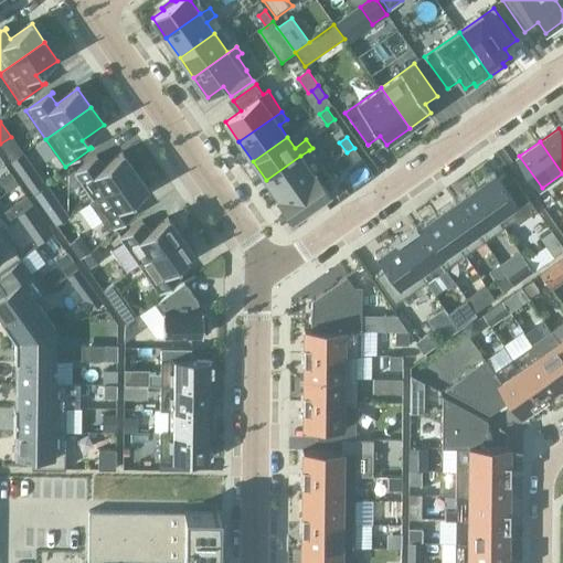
[(362,158),(354,148),(347,152),(354,163),(362,158)]
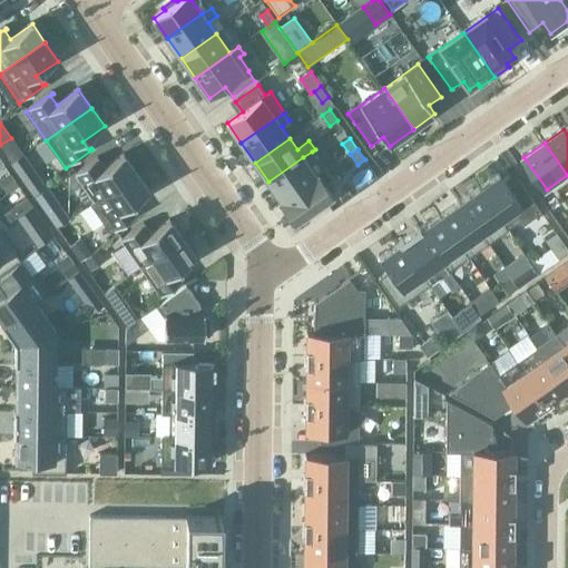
[(282,201),(281,202),(281,203),(327,170),(327,169),(316,176),(309,165),(317,158),(312,152),(303,157),(268,182),(282,201)]
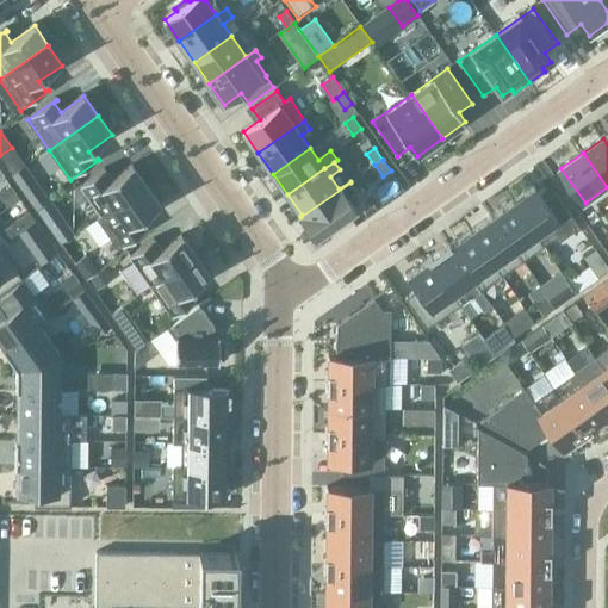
[(98,219),(98,221),(147,186),(134,166),(110,182),(104,173),(106,172),(105,169),(81,187),(101,216),(98,219)]
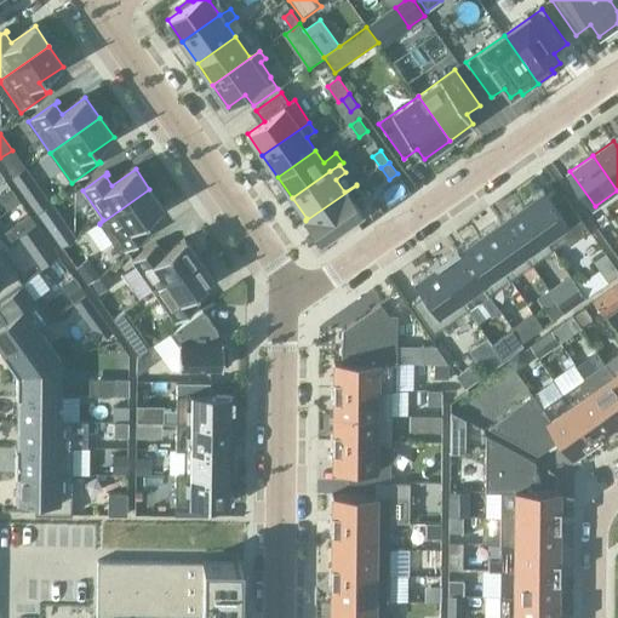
[(321,242),(335,233),(337,236),(350,227),(349,223),(362,213),(353,200),(362,194),(356,186),(305,221),(321,242)]
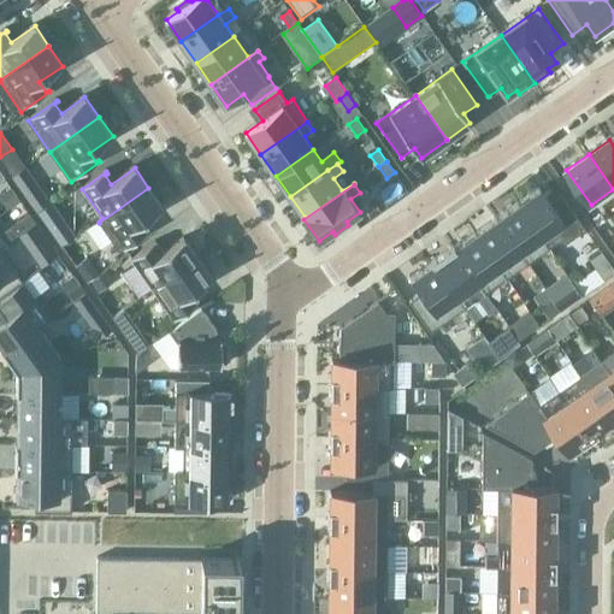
[(51,204),(37,186),(25,194),(39,212),(51,204)]
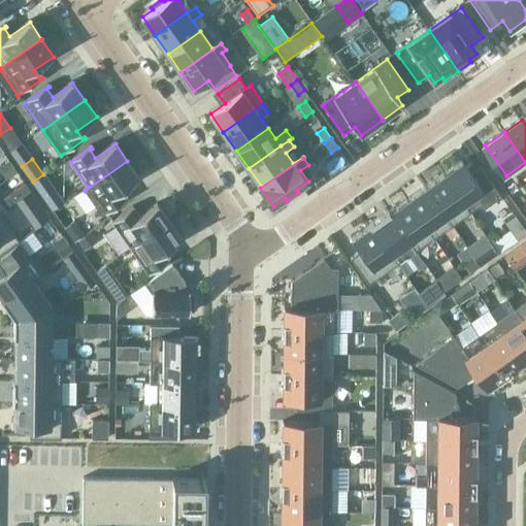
[(139,177),(127,161),(85,191),(103,217),(128,199),(128,198),(125,200),(119,192),(139,177)]
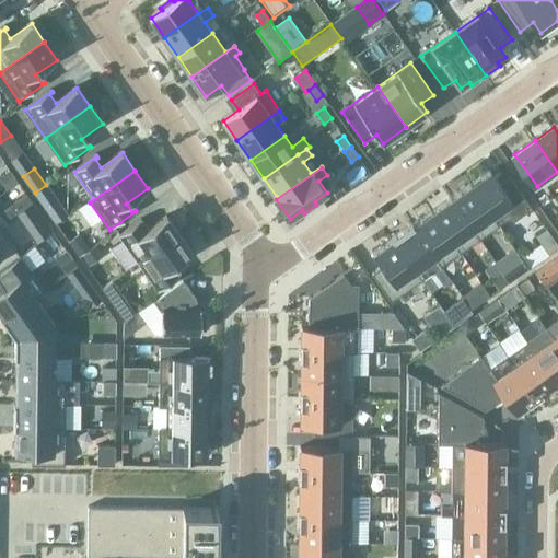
[(491,171),(471,185),(500,227),(512,218),(515,223),(535,210),(512,177),(501,185),(491,171)]
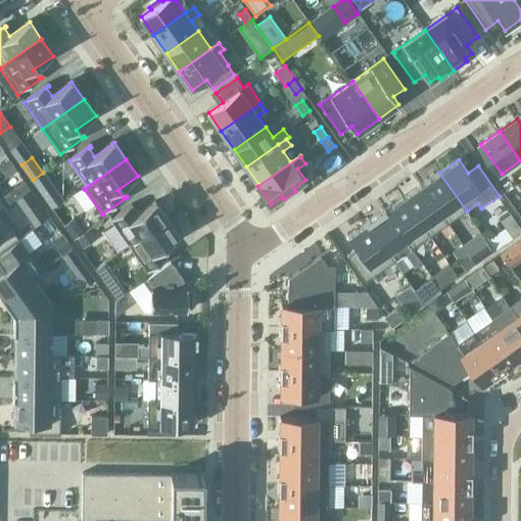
[(8,179),(18,172),(10,160),(0,169),(8,179)]
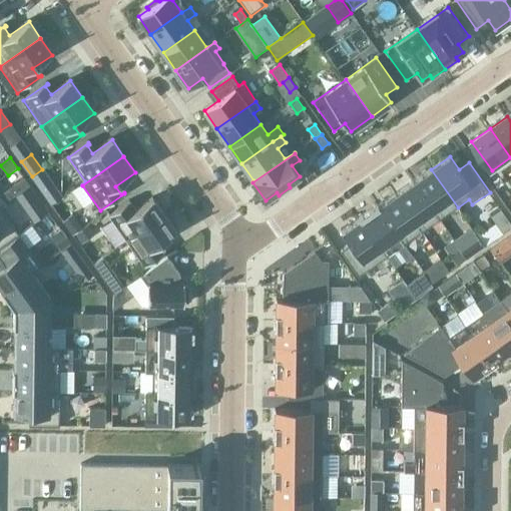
[(32,177),(51,205),(52,205),(62,199),(64,197),(48,175),(44,169),(43,169),(32,177)]
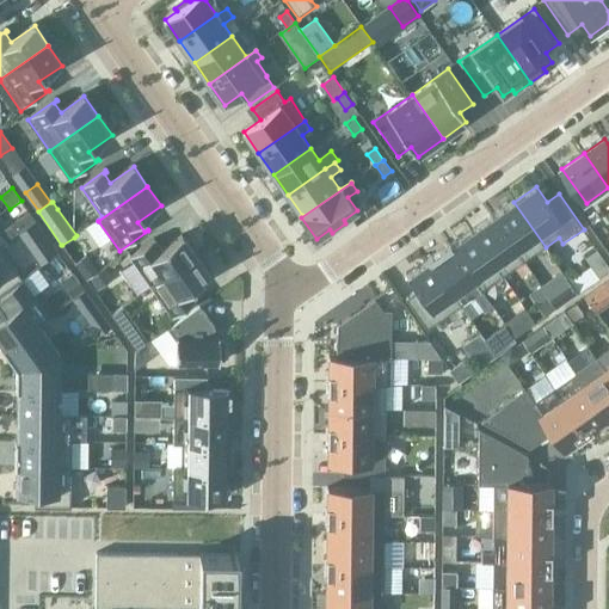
[(546,247),(514,202),(493,217),(524,262),(546,247)]
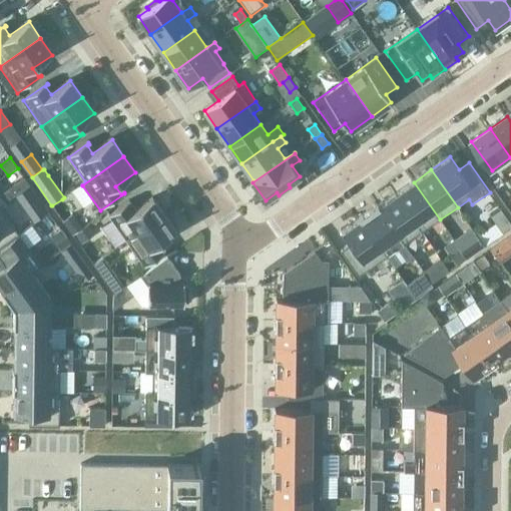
[(16,185),(21,193),(31,186),(25,179),(16,185)]
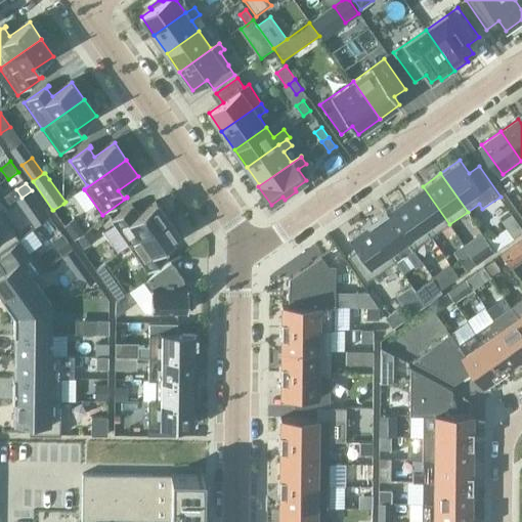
[(449,224),(423,186),(404,199),(432,236),(449,224)]
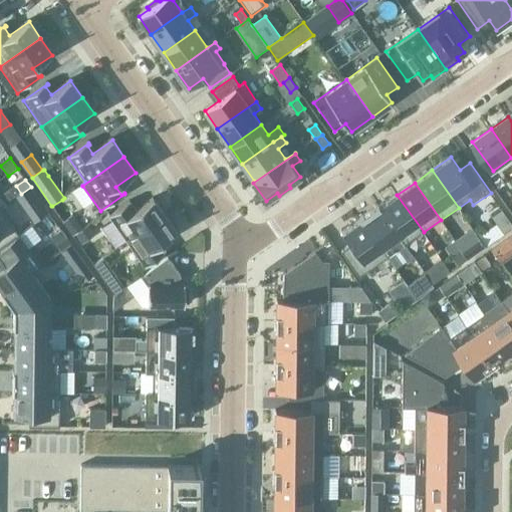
[(49,214),(31,187),(21,194),(17,196),(36,223),(49,214)]
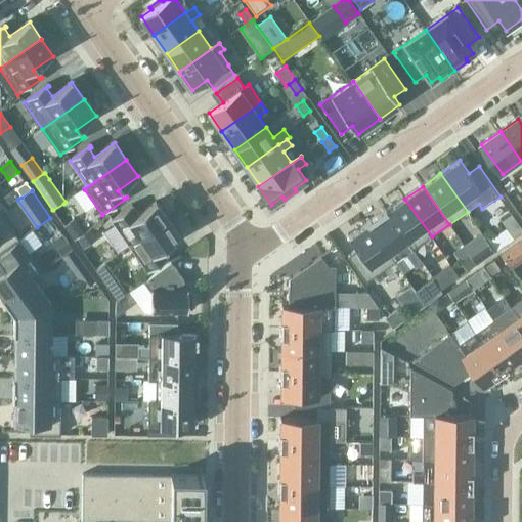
[(432,236),(404,199),(387,211),(387,210),(386,211),(414,250),(432,236)]
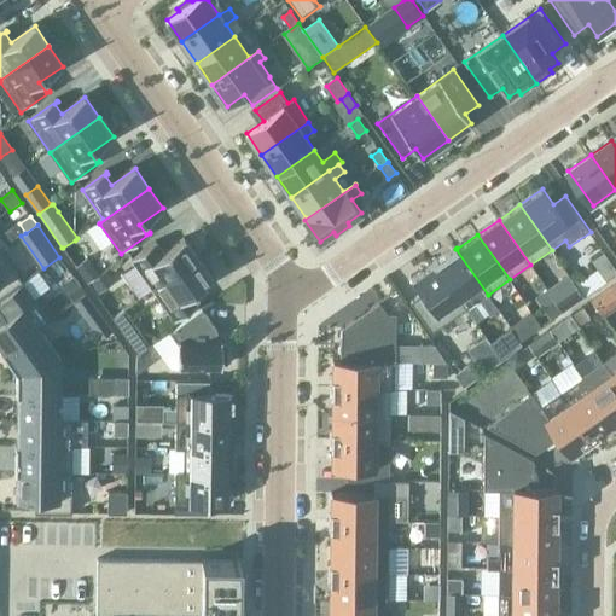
[(133,260),(155,291),(199,260),(185,239),(162,256),(155,247),(158,244),(157,243),(133,260)]
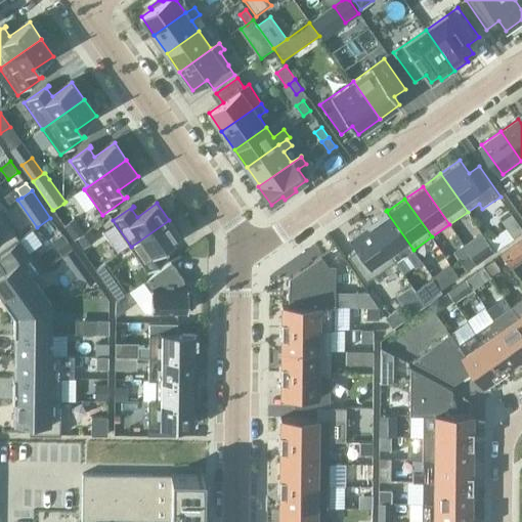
[(0,253),(19,240),(0,212),(6,208),(0,211),(0,253)]
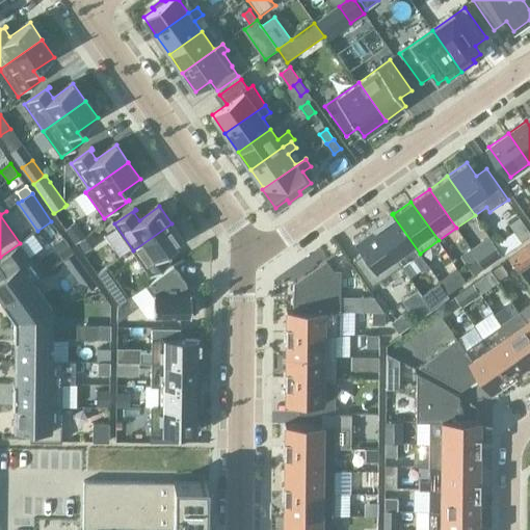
[(420,254),(392,214),(373,227),(401,266),(420,254)]
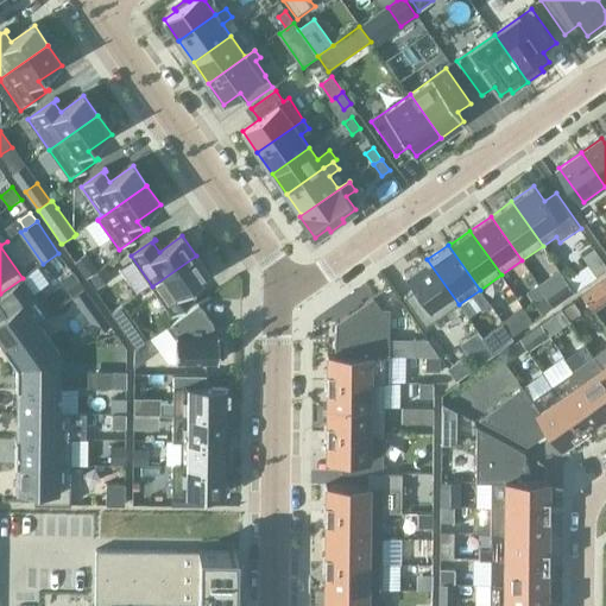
[(585,258),(589,265),(599,278),(605,273),(605,263),(597,250),(585,258)]
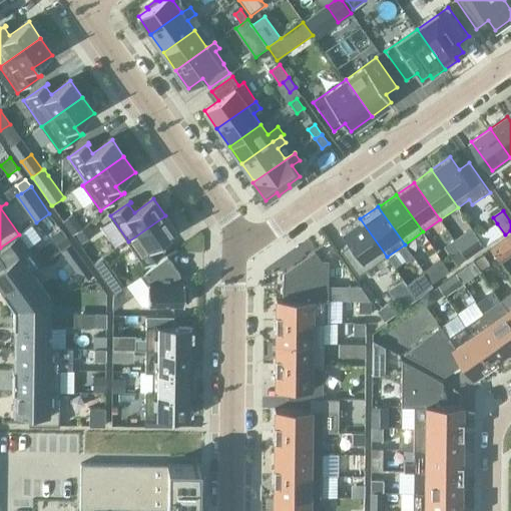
[(177,231),(165,215),(128,241),(146,267),(166,252),(165,251),(162,253),(157,245),(177,231)]
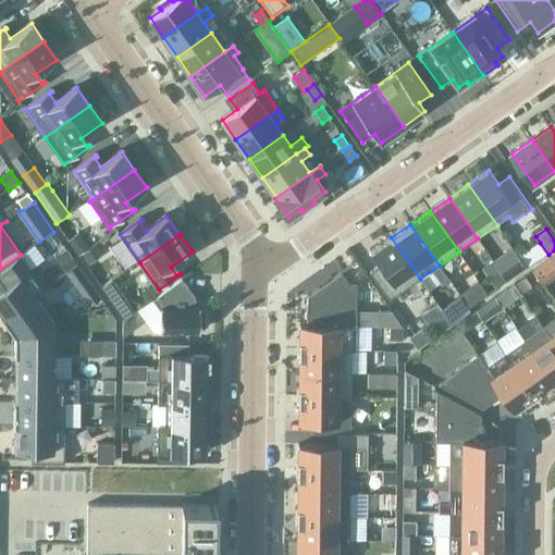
[(89,248),(82,236),(71,244),(79,256),(89,248)]
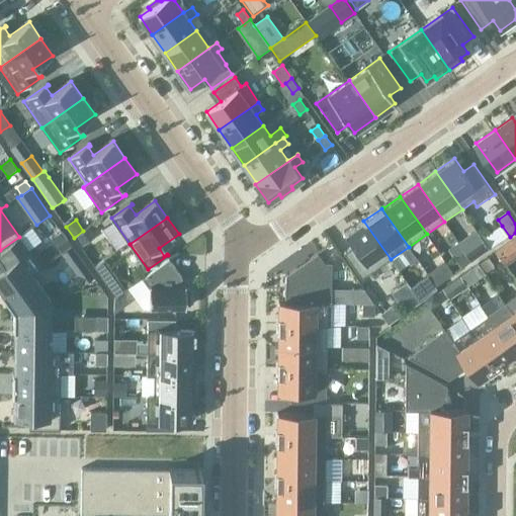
[(362,279),(391,259),(363,221),(362,222),(363,223),(346,235),(354,247),(344,254),(362,279)]
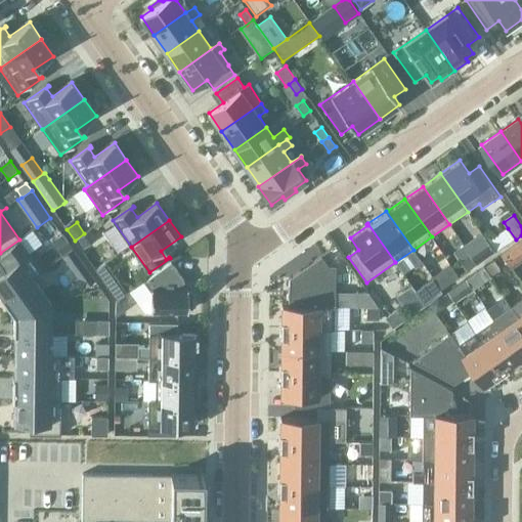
[(84,250),(98,240),(92,230),(78,241),(84,250)]
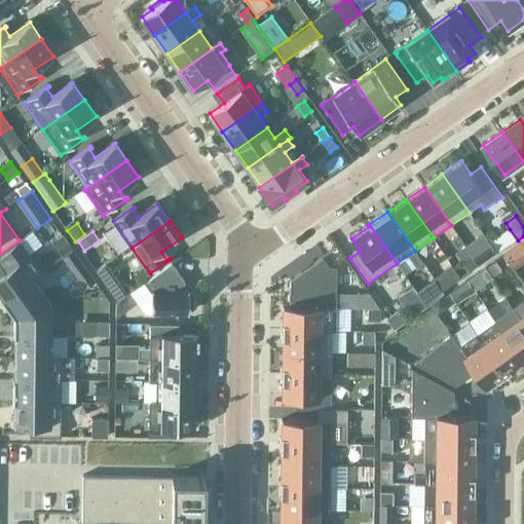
[(65,236),(53,245),(63,257),(73,250),(65,236)]
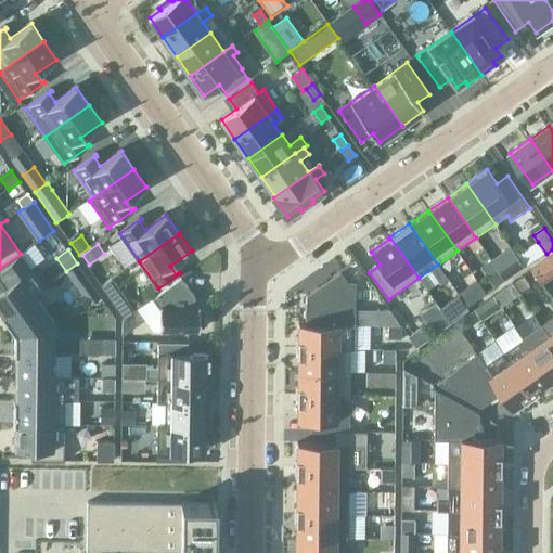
[(0,268),(0,310),(3,316),(2,317),(3,318),(44,288),(30,268),(21,254),(0,268)]
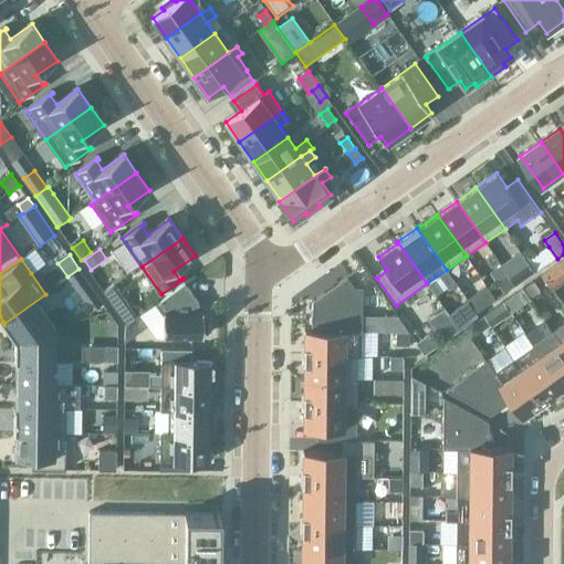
[(528,260),(508,273),(510,277),(518,286),(536,273),(529,261),(528,260)]
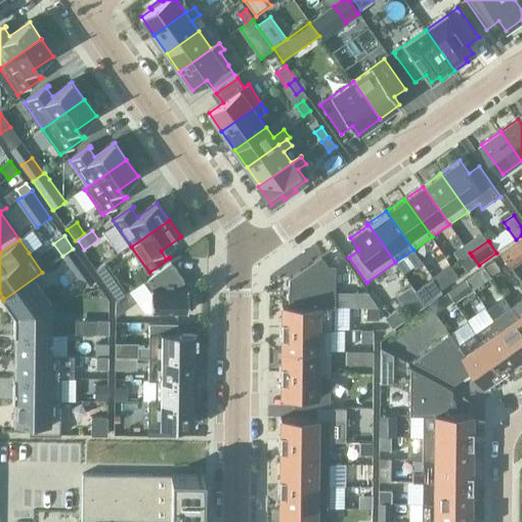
[(521,243),(504,256),(511,265),(521,258),(521,243)]
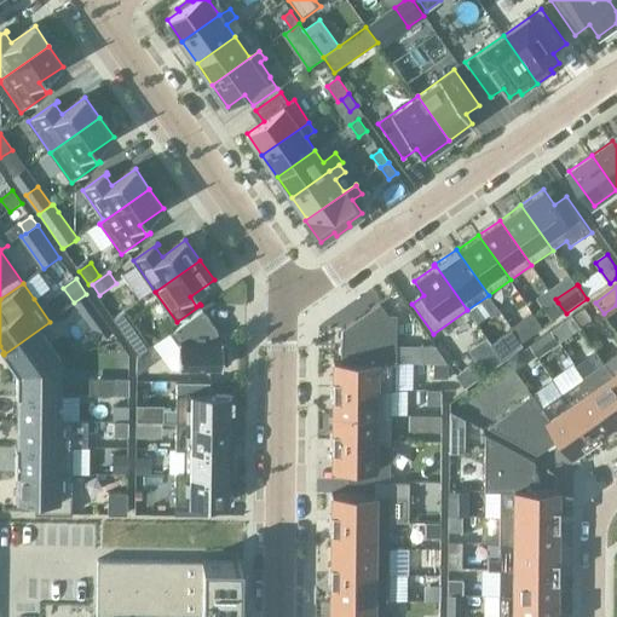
[(547,311),(554,322),(566,313),(558,303),(547,311)]
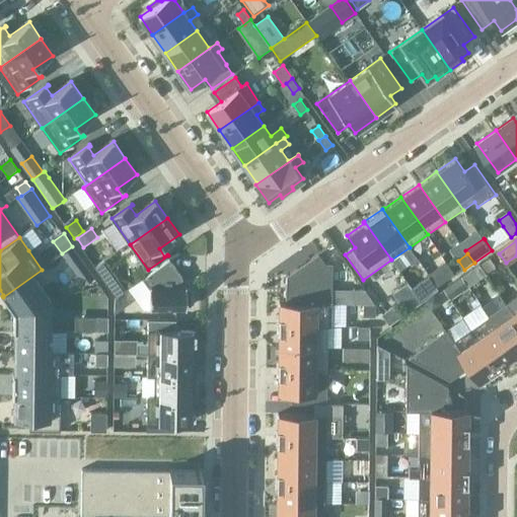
[(286,303),(280,303),(280,304),(333,305),(334,265),(325,265),(318,254),(287,277),(286,303)]
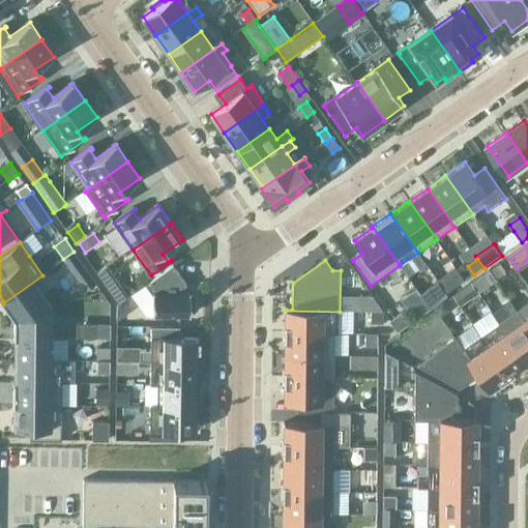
[(508,273),(502,264),(493,270),(499,280),(508,273)]
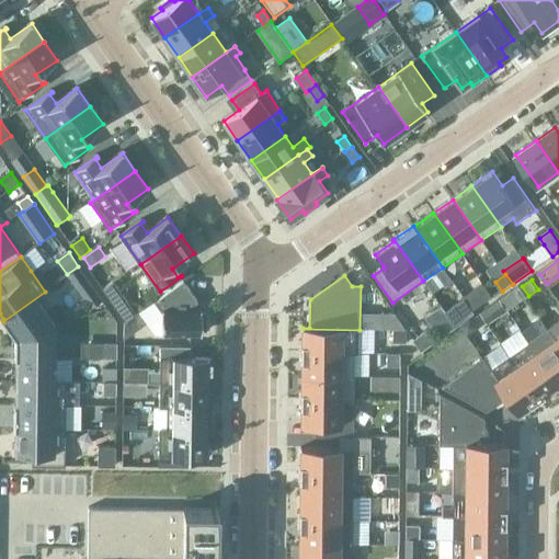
[(164,334),(205,334),(207,334),(207,314),(203,314),(203,310),(201,310),(201,314),(197,314),(197,300),(184,282),(155,301),(162,312),(162,334),(164,334)]
